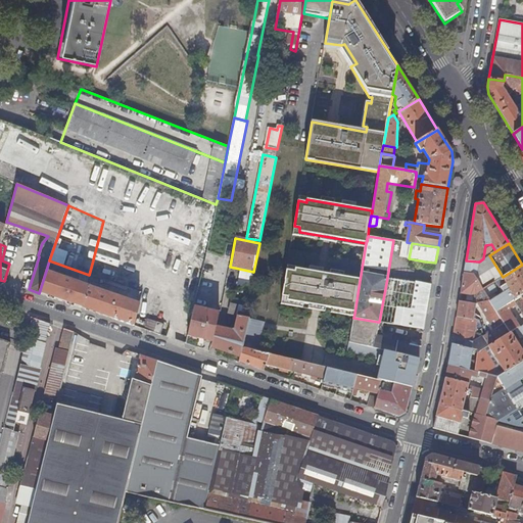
[(483,289),(503,277),(489,255),(483,258),(479,262),(476,275),(474,274),(483,289)]
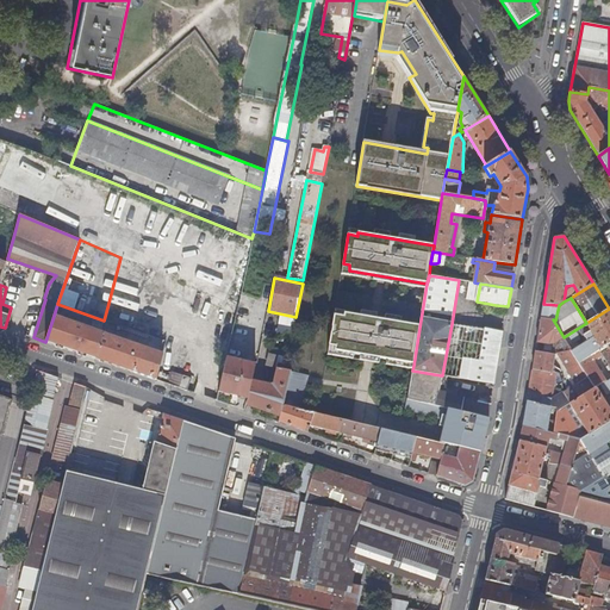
[(558,305),(543,304),(541,318),(553,319),(555,321),(559,305),(558,305)]
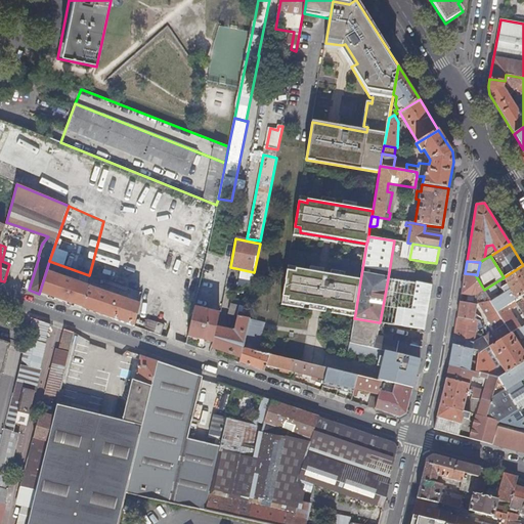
[(523,295),(523,266),(523,265),(504,277),(484,290),(483,290),(490,301),(492,305),(496,312),(523,295)]
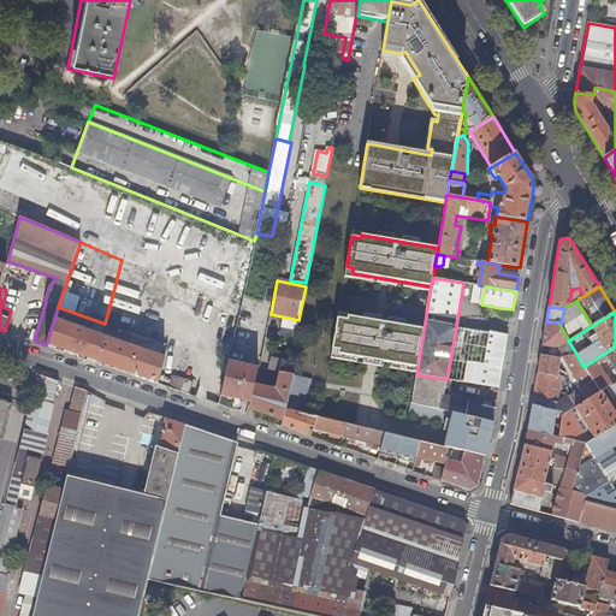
[(418,369),(424,331),(348,318),(347,321),(337,319),(332,349),(338,350),(338,355),(418,369)]
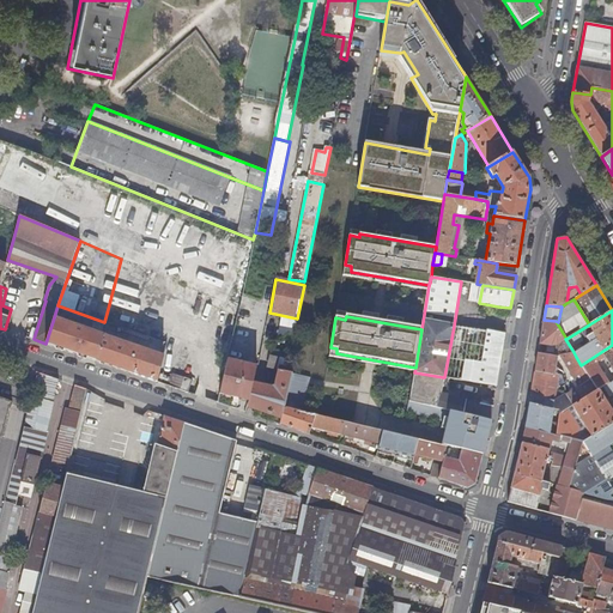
[(102,334),(54,317),(46,344),(95,360),(102,334)]
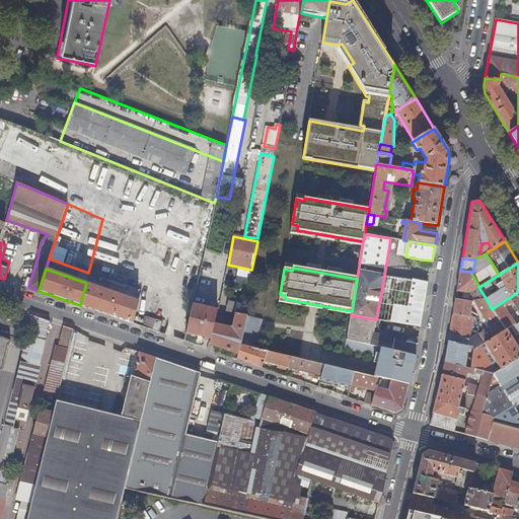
[(478,299),(486,298),(478,287),(479,287),(470,272),(460,271),(457,291),(466,293),(471,292),(474,291),(478,299)]
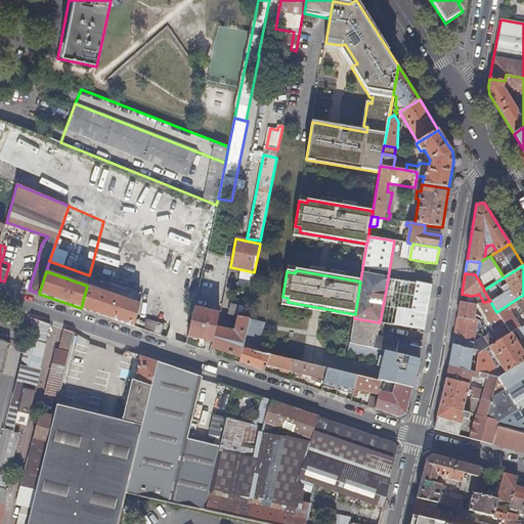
[(388,278),(380,322),(410,328),(412,312),(410,311),(416,282),(388,278)]
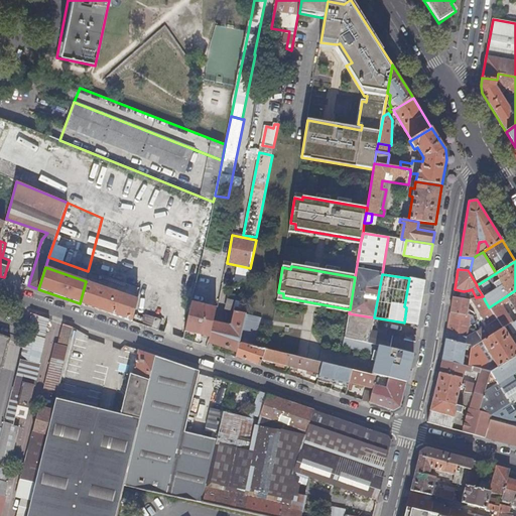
[(406,307),(420,309),(425,281),(409,278),(404,306),(406,307)]
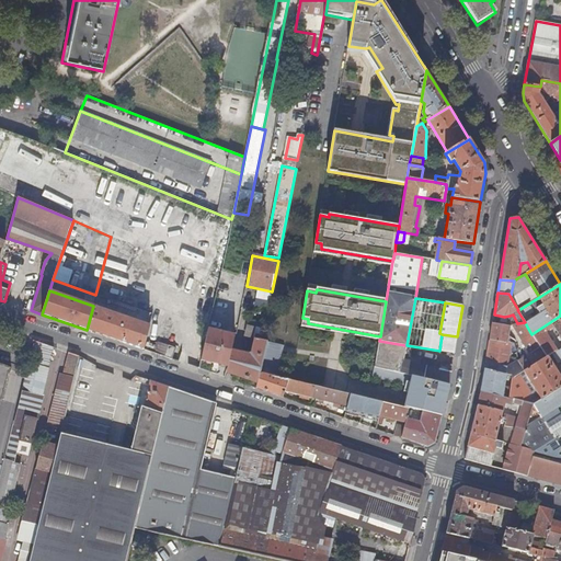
[(149,325),(93,306),(87,330),(144,350),(149,325)]
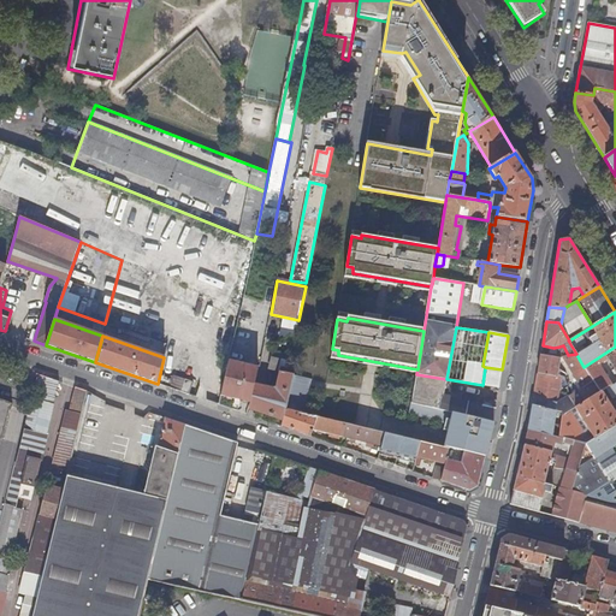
[(599,392),(600,391),(605,389),(611,385),(599,365),(609,359),(615,371),(615,347),(584,367),(592,380),(599,392)]
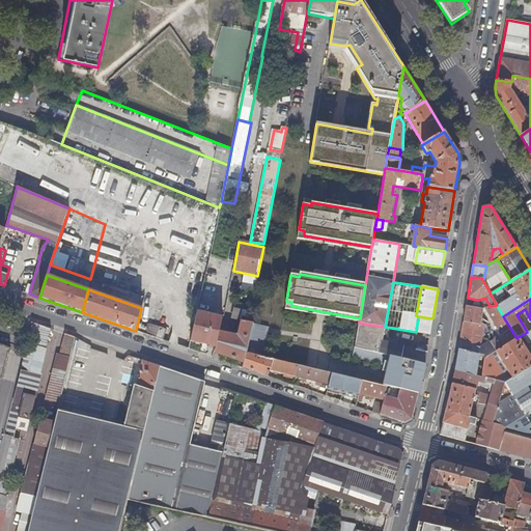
[(154,308),(142,305),(141,308),(136,331),(152,336),(157,324),(150,322),(154,308)]
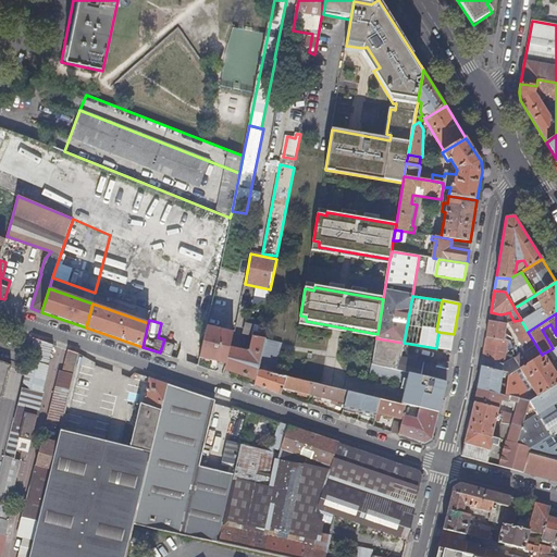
[(508,322),(514,331),(523,324),(521,320),(514,321),(508,322)]
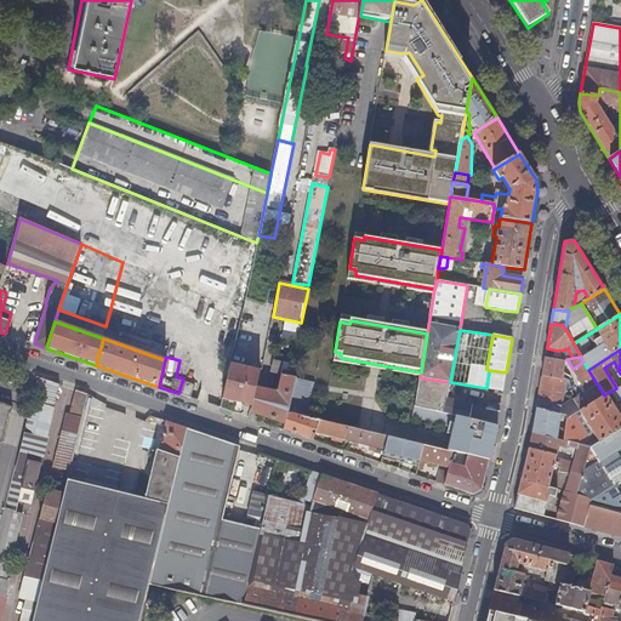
[(545,358),(542,376),(562,380),(565,360),(545,358)]
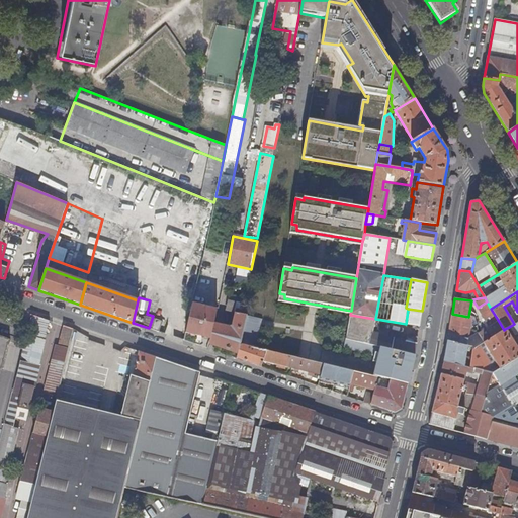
[(227,311),(236,313),(242,315),(244,305),(237,303),(229,301),(227,311)]
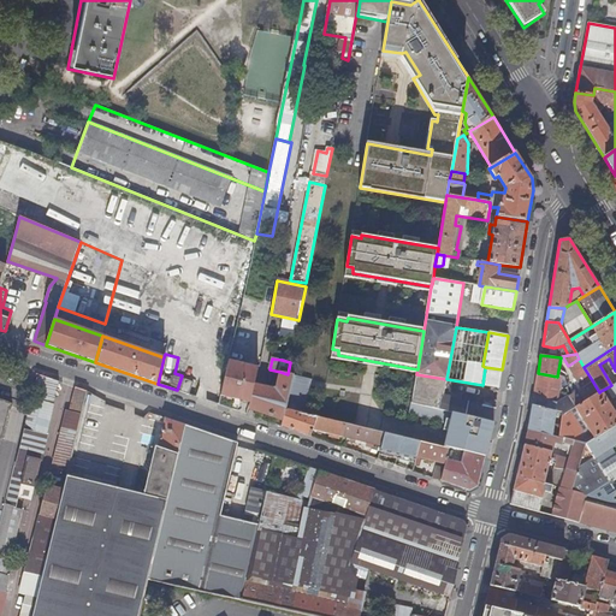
[(581,388),(592,380),(584,367),(579,359),(568,366),(581,388)]
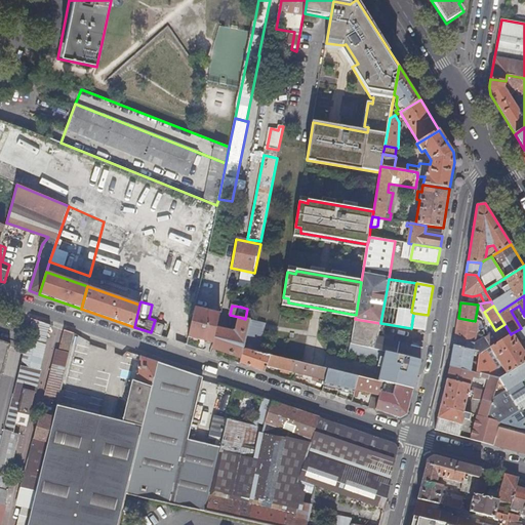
[(213,311),(195,308),(188,337),(206,342),(213,311)]
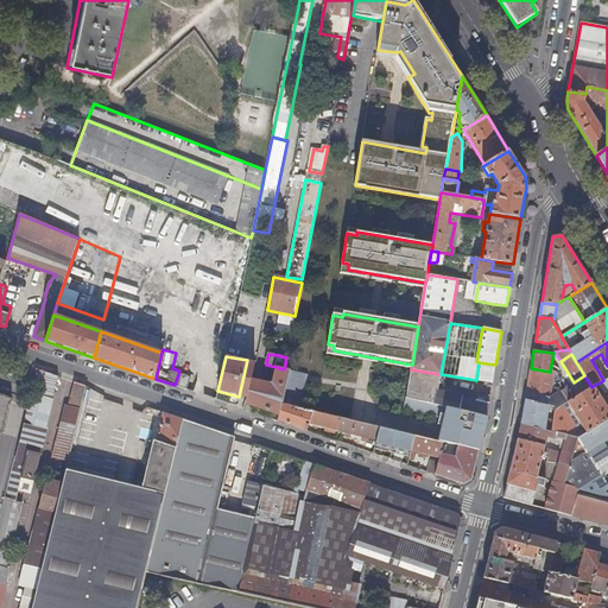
[(255,362),(247,360),(239,397),(247,398),(255,362)]
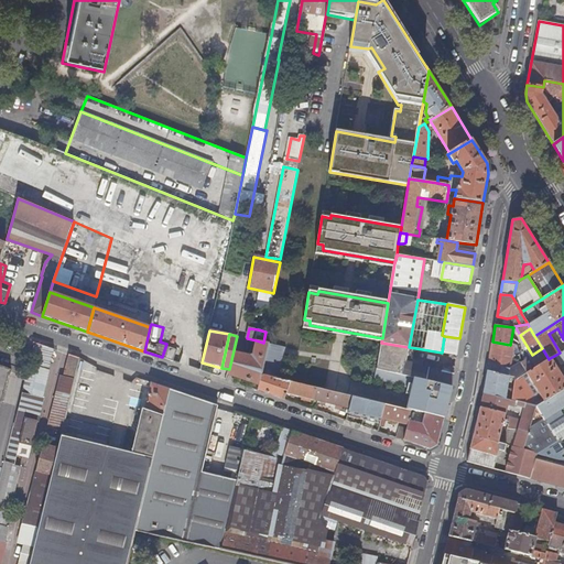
[(442,353),(457,355),(459,338),(444,336),(442,353)]
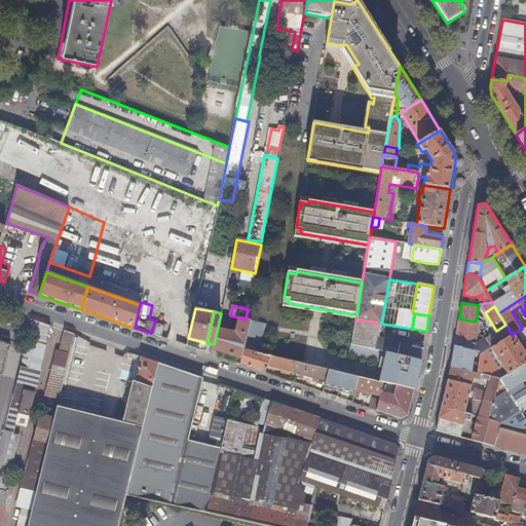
[(232,332),(217,329),(214,344),(213,349),(241,359),(243,350),(245,350),(251,321),(246,320),(239,317),(236,332),(232,332)]
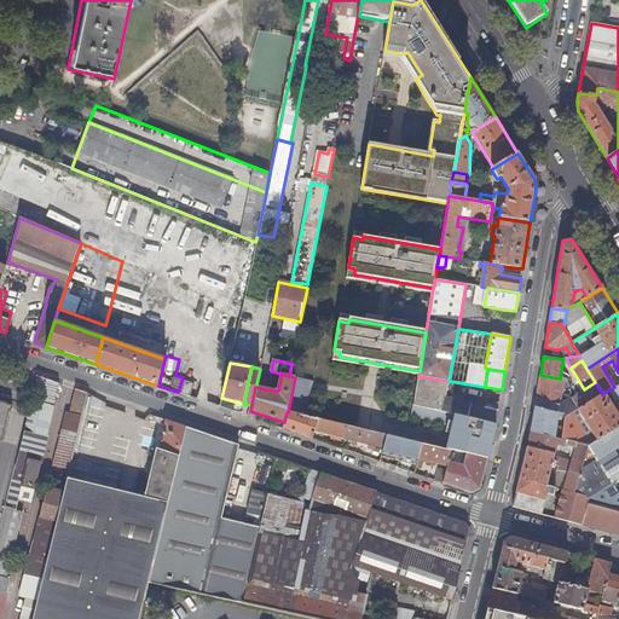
[(541,375),(537,399),(550,400),(560,403),(562,387),(570,388),(568,381),(566,379),(560,379),(541,375)]
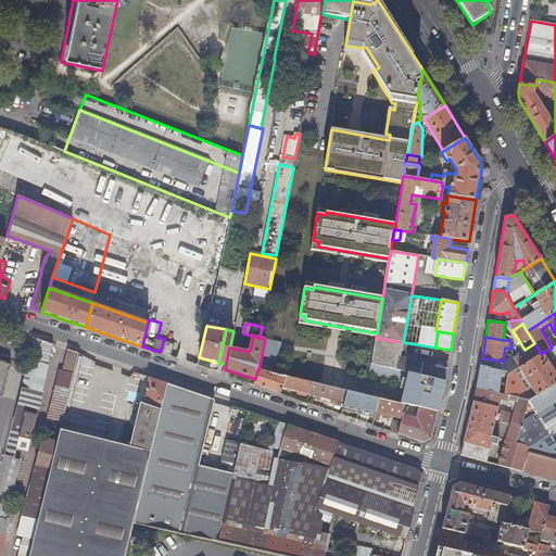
[(48,365),(52,344),(34,338),(10,434),(20,437),(30,440),(37,416),(42,394),(41,394),(48,365)]
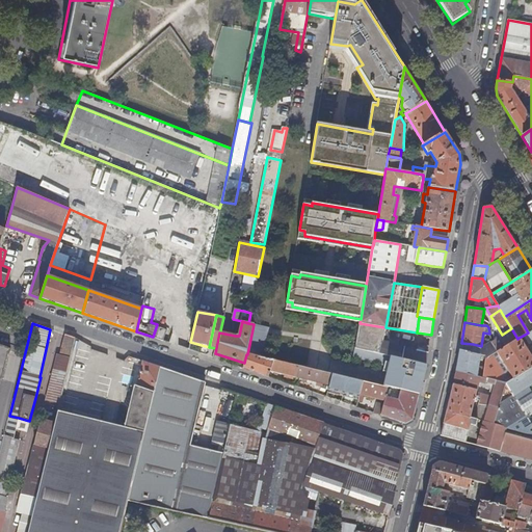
[(360,323),(355,348),(374,352),(392,356),(426,365),(428,352),(382,342),(384,327),(360,323)]
